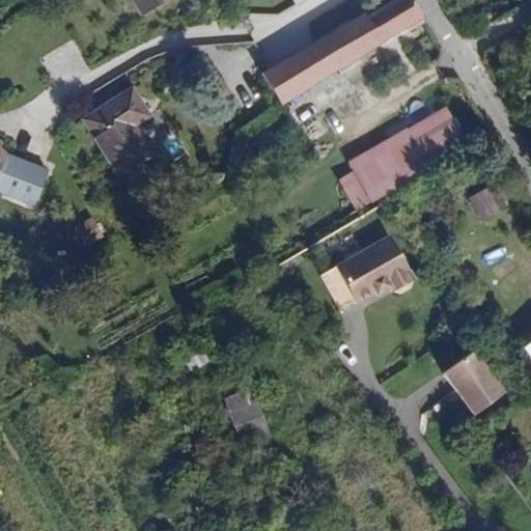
[(132,0),(143,18),(170,0),(132,0)]
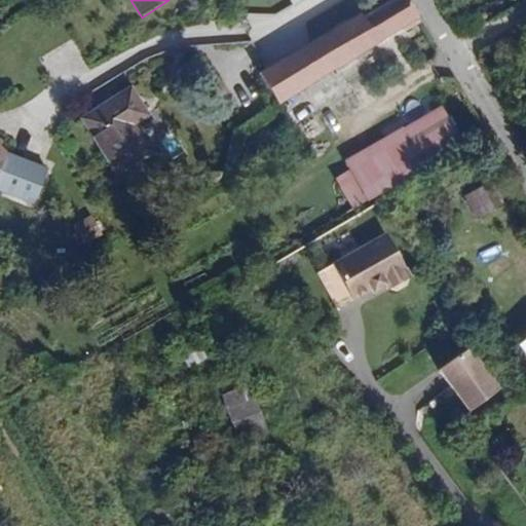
[(389,0),(261,73),(279,104),(423,22),(410,0),(389,0)]
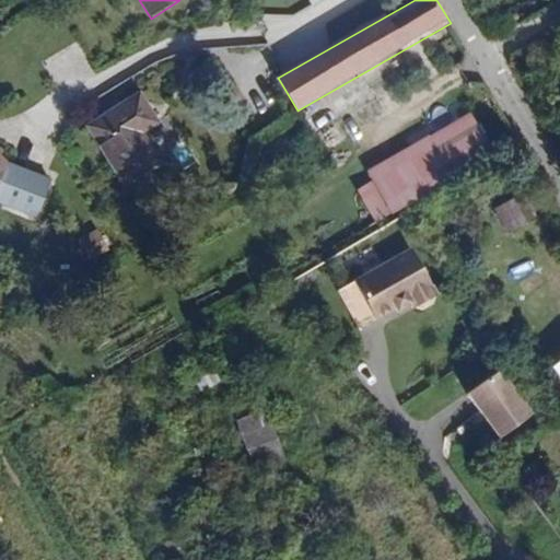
[(140,90),(86,124),(129,190),(166,167),(146,135),(162,124),(140,90)]
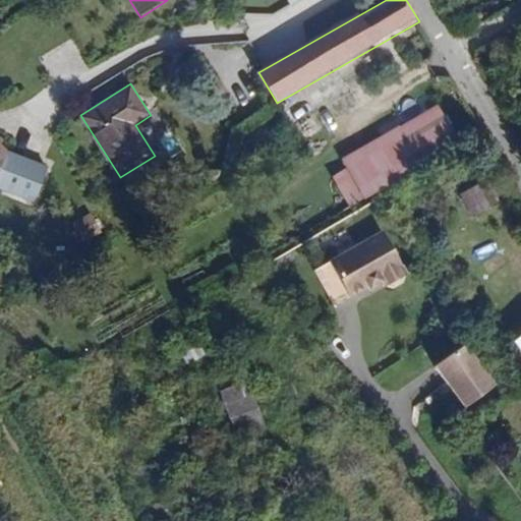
[(466,143),(443,103),(341,161),(346,169),(332,177),(350,209),(466,143)]
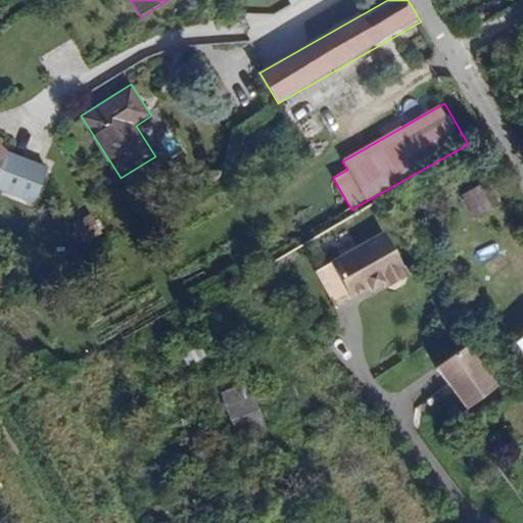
[(6,141),(0,135),(0,190),(36,206),(51,169),(11,152),(2,145),(6,141)]
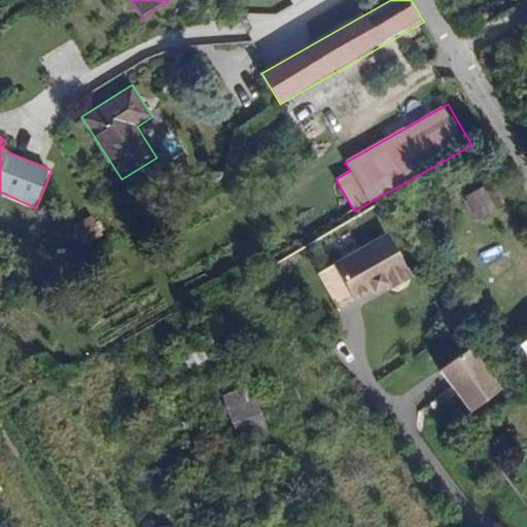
[(489,177),(464,191),(479,215),(503,200),(489,177)]
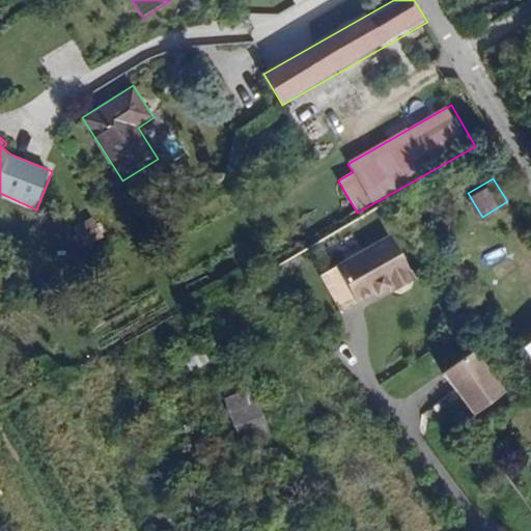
[(76,229),(88,246),(108,232),(95,215),(76,229)]
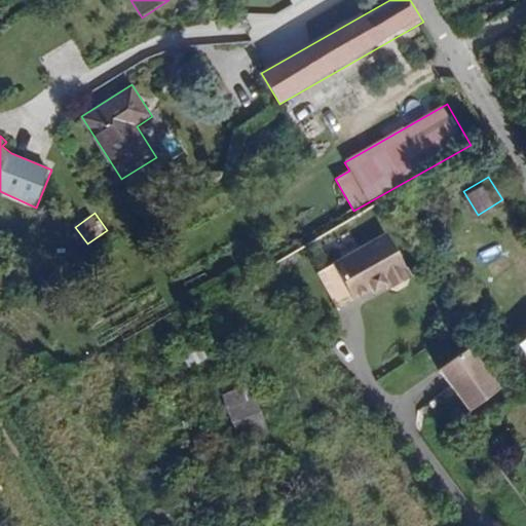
[(385,232),(333,261),(334,263),(352,298),(354,302),(387,285),(389,288),(400,290),(409,285),(412,275),(385,232)]
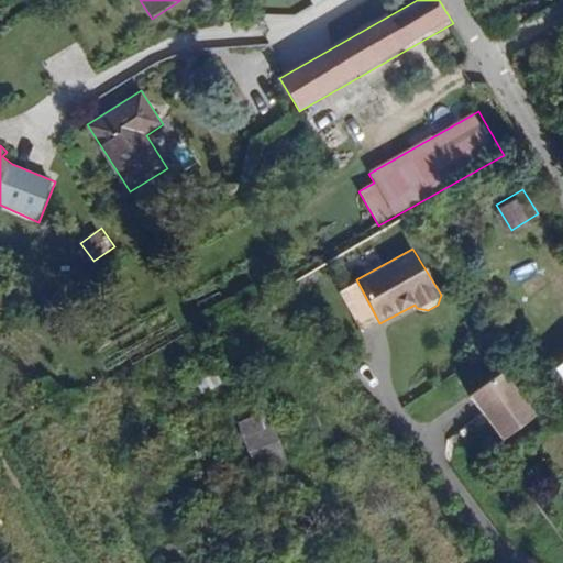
[(377,319),(357,282),(340,291),(359,328),(377,319)]
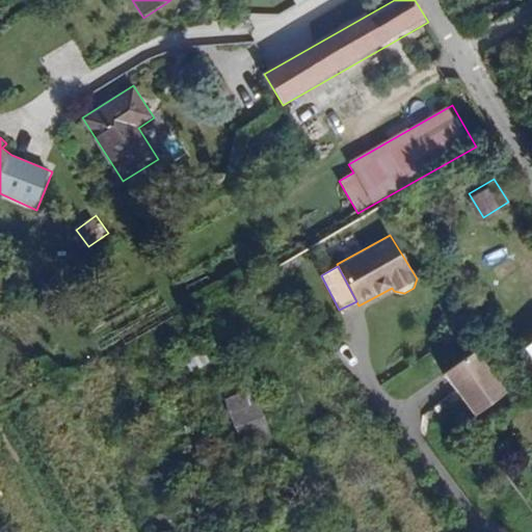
[(474,352),(445,374),(476,416),(505,394),(474,352)]
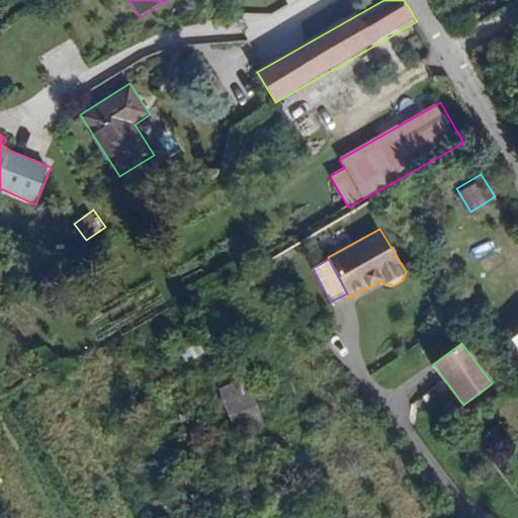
[(231,432),(261,427),(254,380),(224,385),(231,432)]
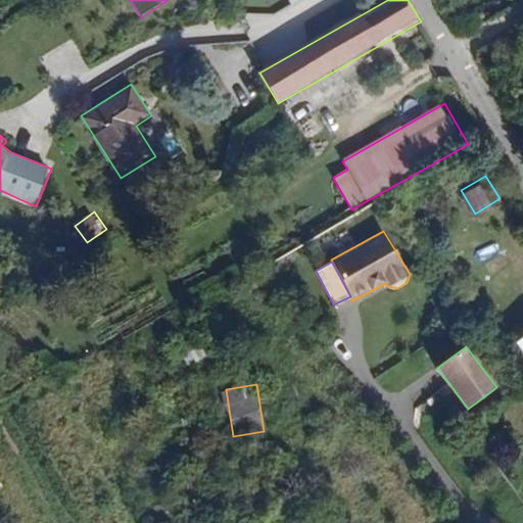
All buildings are outlined.
